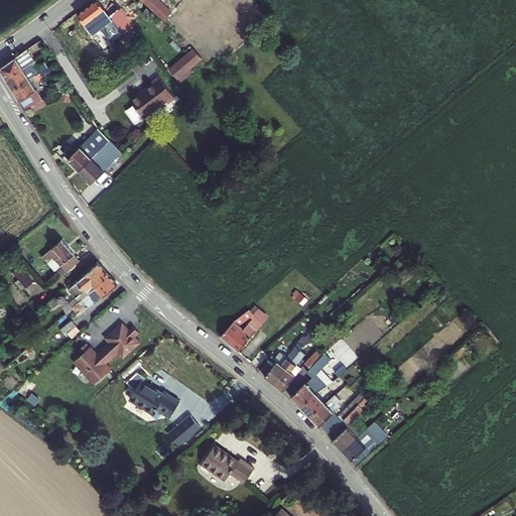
[(97,0),(94,0),(75,14),(94,39),(115,23),(97,0)]
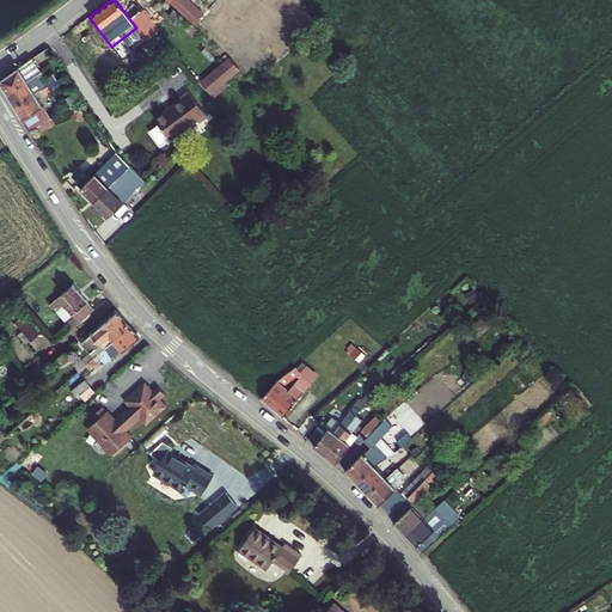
[(201,14),(185,0),(167,0),(193,24),(201,14)]
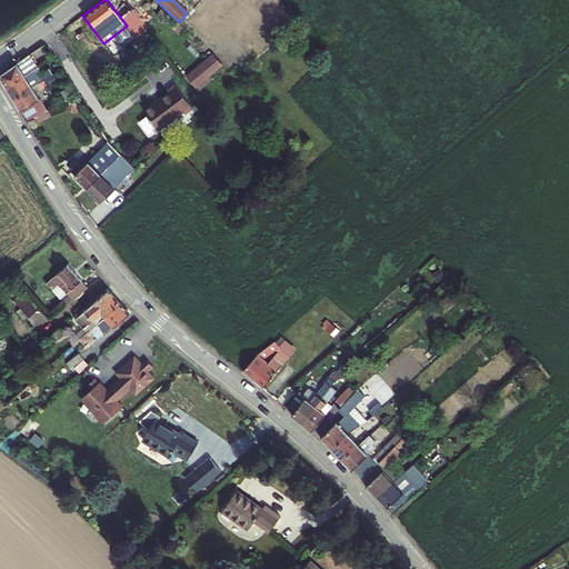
[(209,20),(225,1),(223,0),(195,0),(191,6),(209,20)]
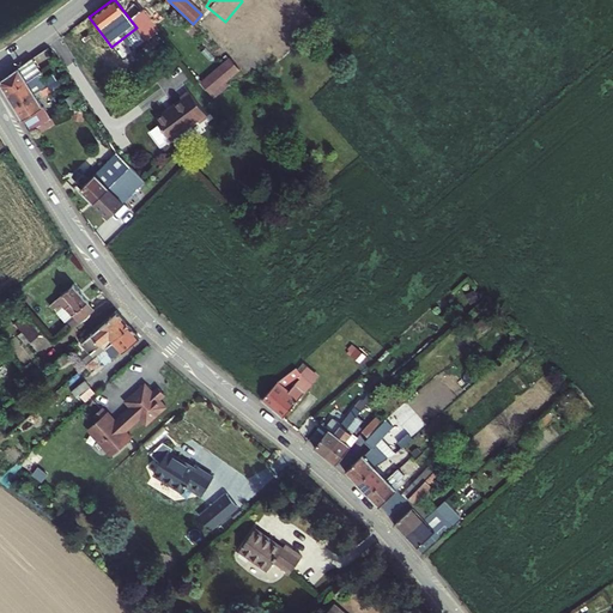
[(0,85),(1,89),(4,93),(25,80),(38,73),(40,72),(29,58),(17,67),(0,79),(0,85)]
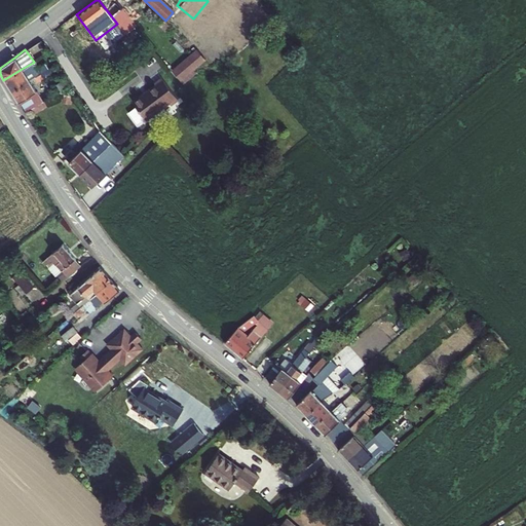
[(198,72),(195,70),(203,62),(192,51),(173,71),(186,84),(198,72)]
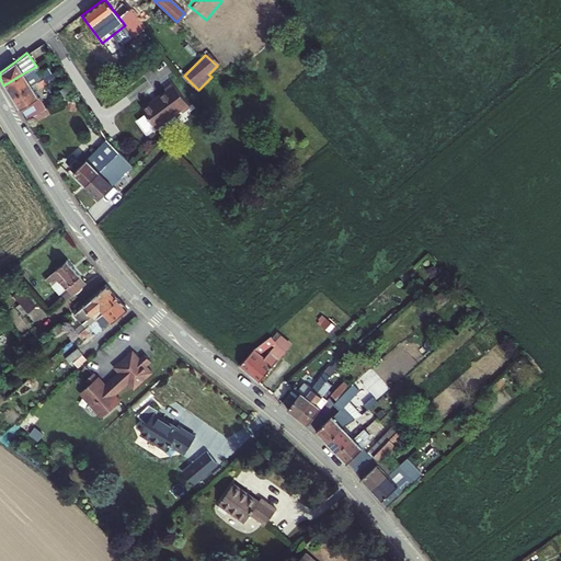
[(34,82),(43,77),(41,72),(39,72),(35,67),(23,73),(31,84),(34,82)]
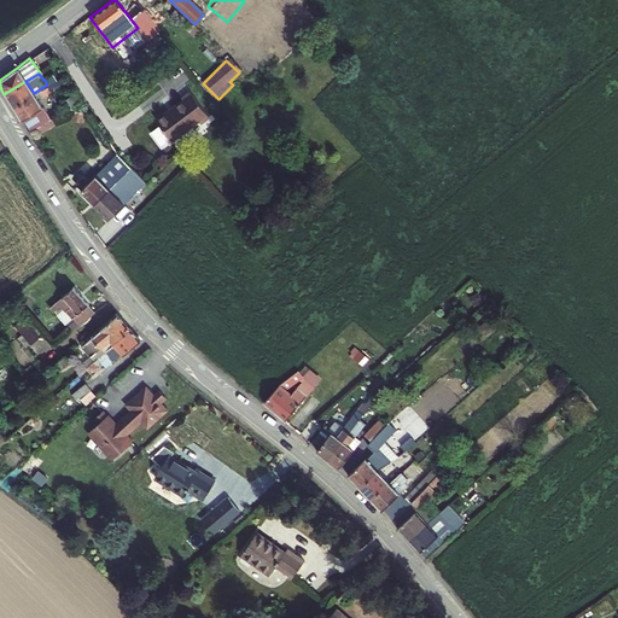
[(12,106),(34,93),(25,81),(4,94),(12,106)]
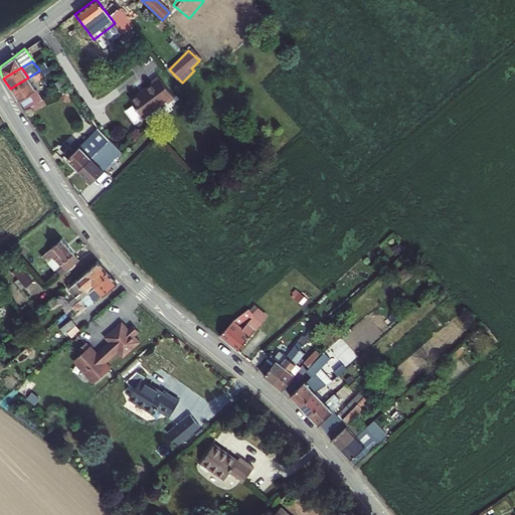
[(39,70),(31,75),(34,80),(42,75),(39,70)]
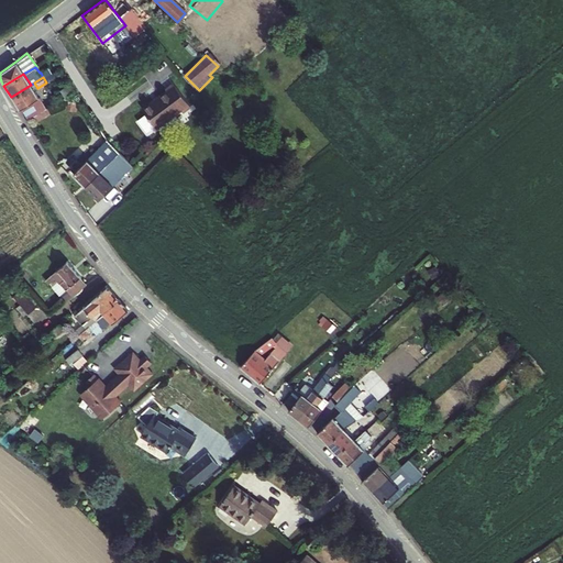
[(192,106),(174,81),(165,88),(167,90),(143,109),(145,113),(139,119),(147,131),(155,125),(156,127),(181,108),(184,111),(192,106)]
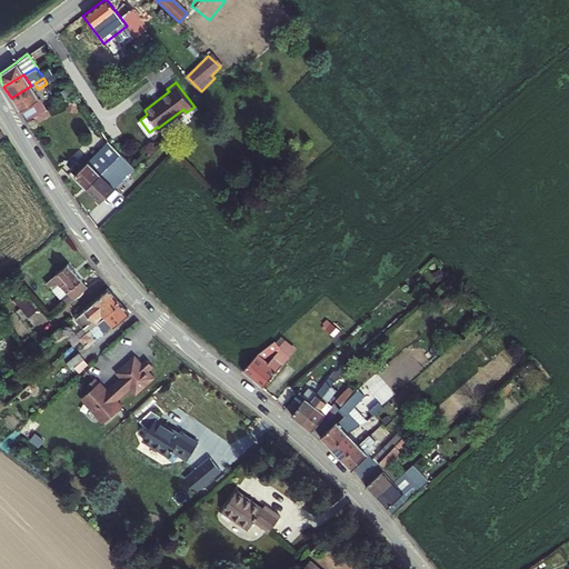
[(21,108),(39,98),(31,86),(11,98),(19,110),(21,108)]
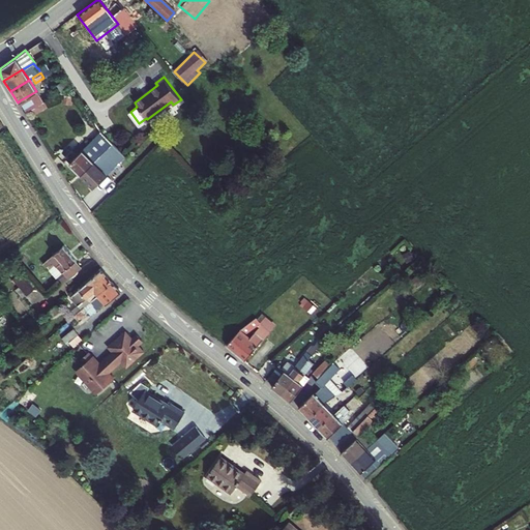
[(47,85),(37,90),(40,95),(50,89),(47,85)]
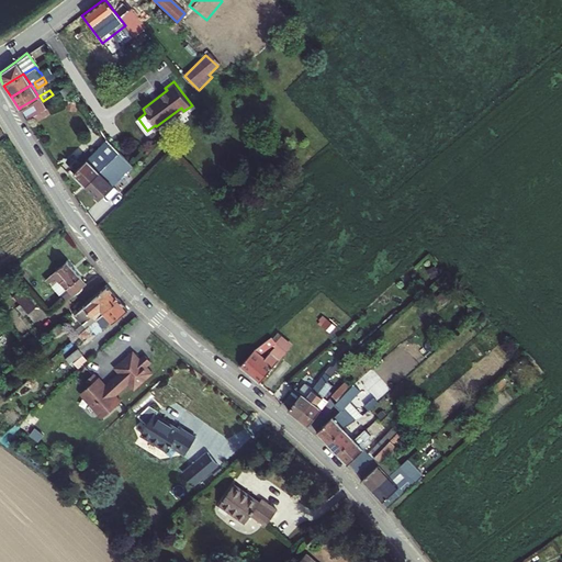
[(46,109),(38,97),(21,107),(29,120),(46,109)]
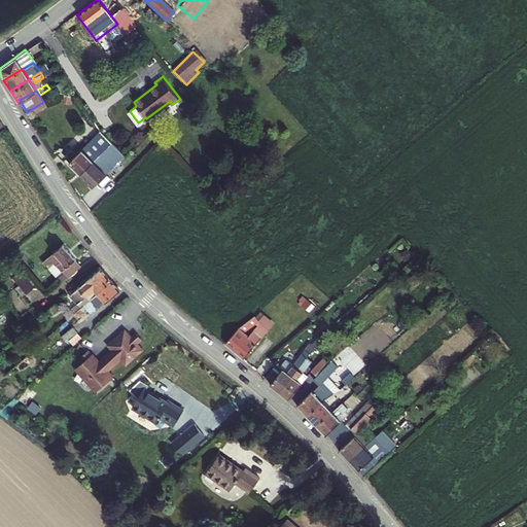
[(113,141),(101,129),(70,160),(81,172),(113,141)]
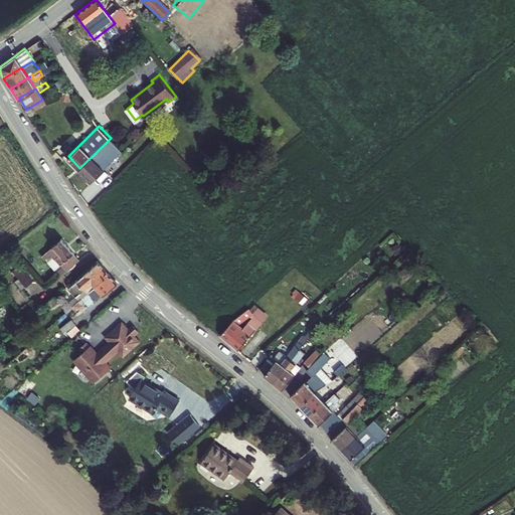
[(124,150),(111,138),(79,168),(93,182),(107,168),(106,168),(124,150)]
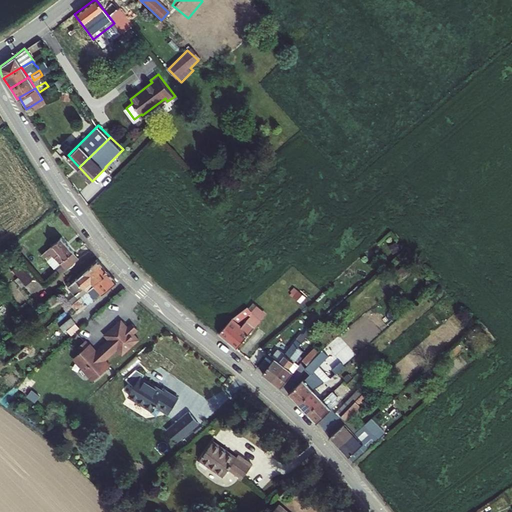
[(123,149),(115,158),(120,162),(129,154),(123,149)]
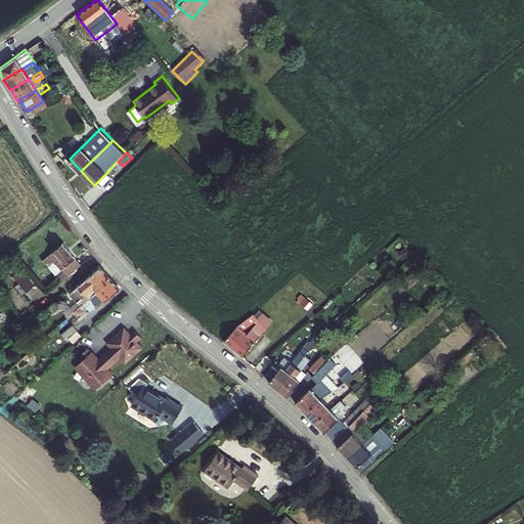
[(64,246),(45,263),(48,266),(54,261),(62,270),(56,275),(59,279),(79,262),(64,246)]
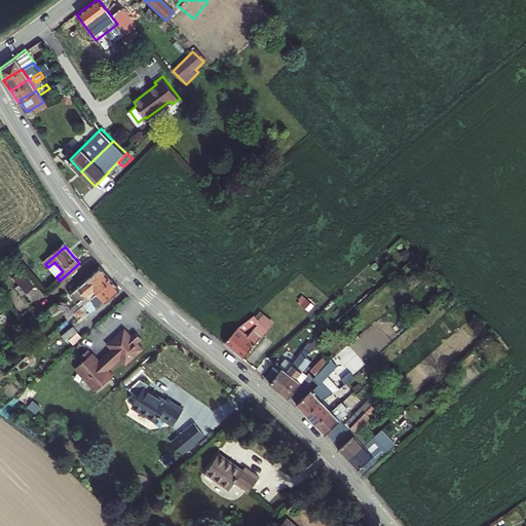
[(23,268),(13,276),(28,293),(37,285),(23,268)]
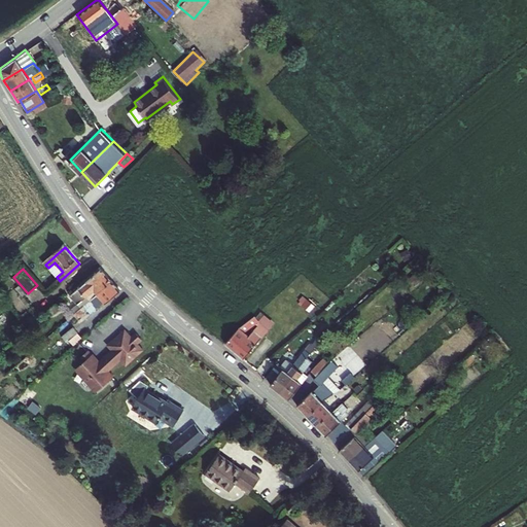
[(67,295),(74,304),(91,288),(94,291),(106,281),(97,271),(67,295)]
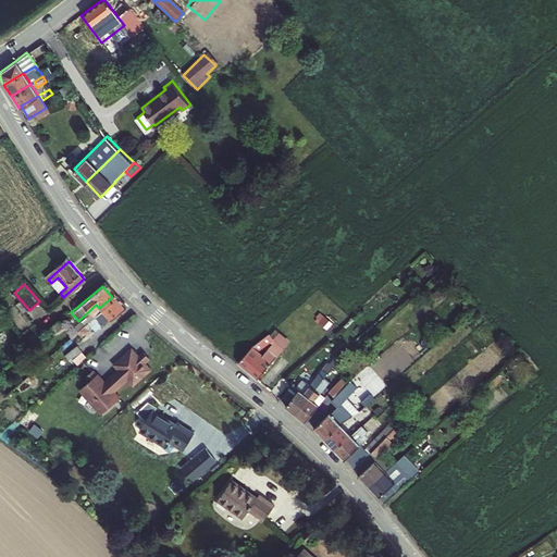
[(81,323),(71,333),(77,341),(89,331),(90,332),(97,326),(99,329),(123,308),(112,297),(99,308),(87,319),(81,323)]
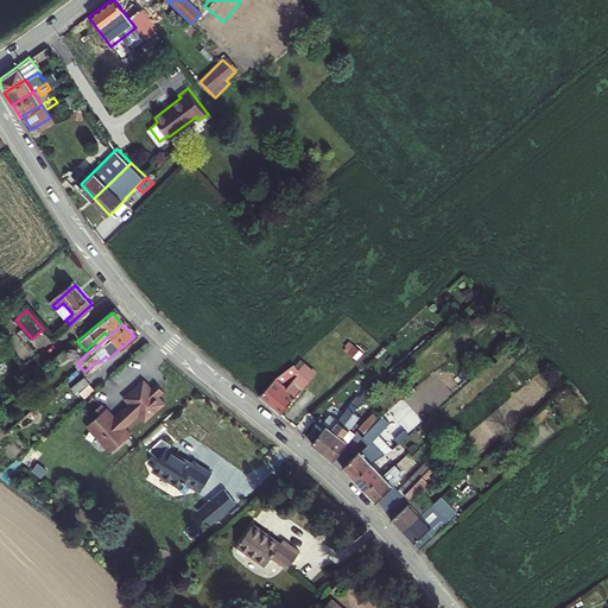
[(105,333),(86,350),(88,353),(95,348),(108,336),(105,333)]
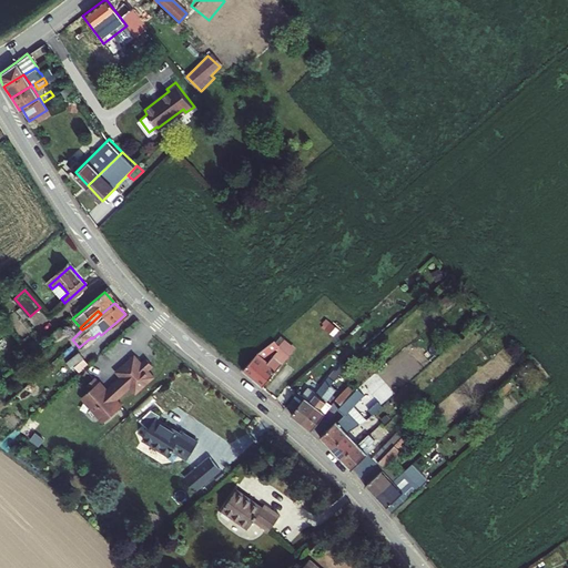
[(57,338),(64,334),(61,326),(52,332),(57,338)]
